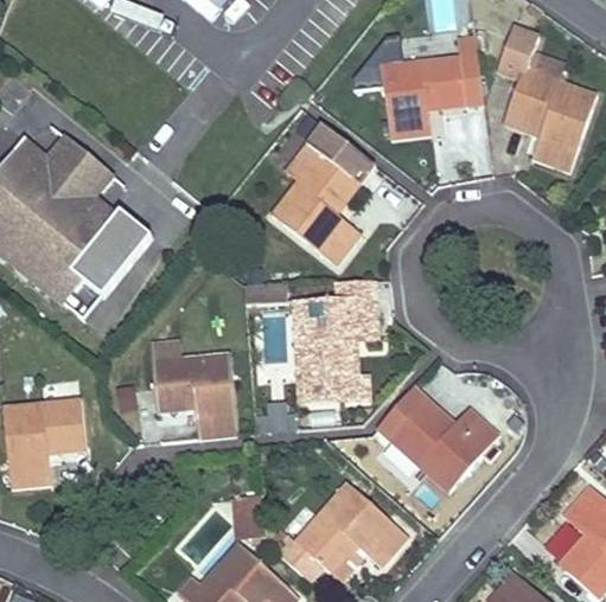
[(423,0),(428,32),(472,25),(469,0),(423,0)]
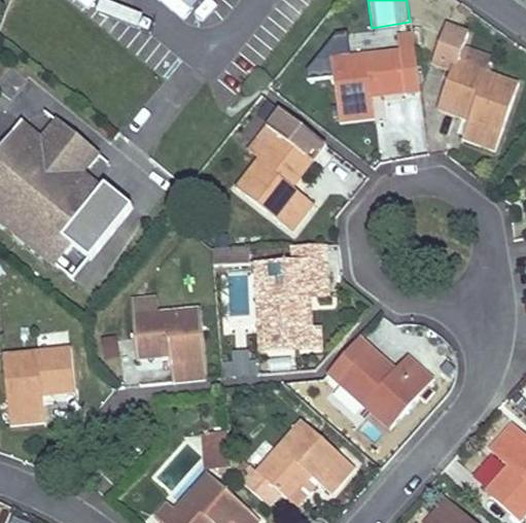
[(451,66),(439,100),(469,111),(467,116),(460,136),(494,147),(518,80),(458,59),(467,31),(446,23),(431,60),(451,66)]
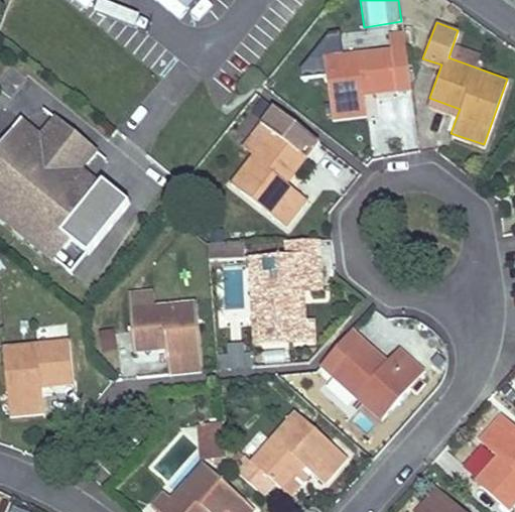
[(404,30),(389,32),(390,46),(406,44),(404,30)]
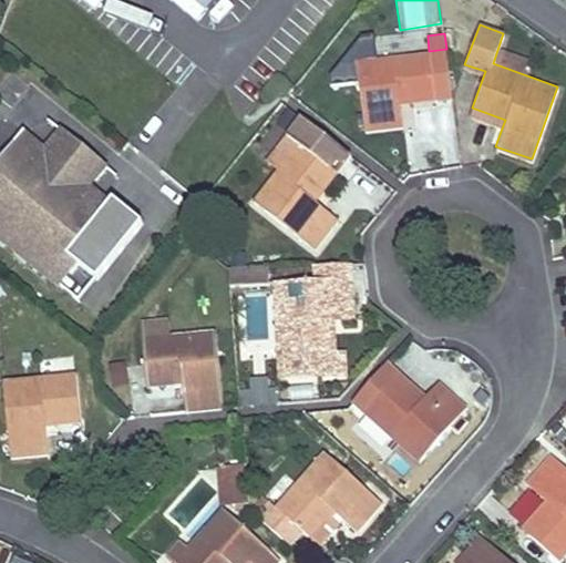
[(402,34),(379,34),(380,54),(402,54),(402,34)]
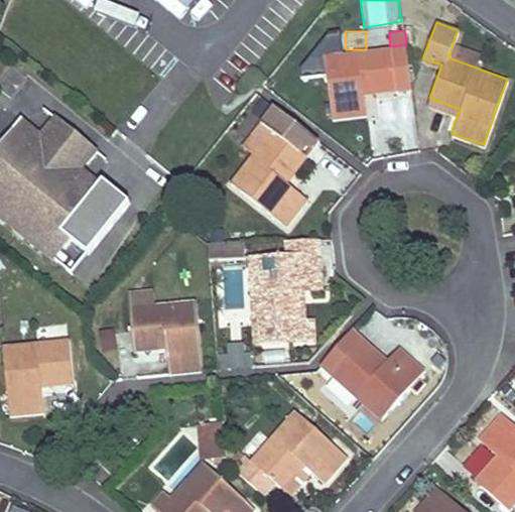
[(325,55),(333,118),(367,114),(364,94),(363,88),(411,82),(406,44),(390,46),(325,55)]
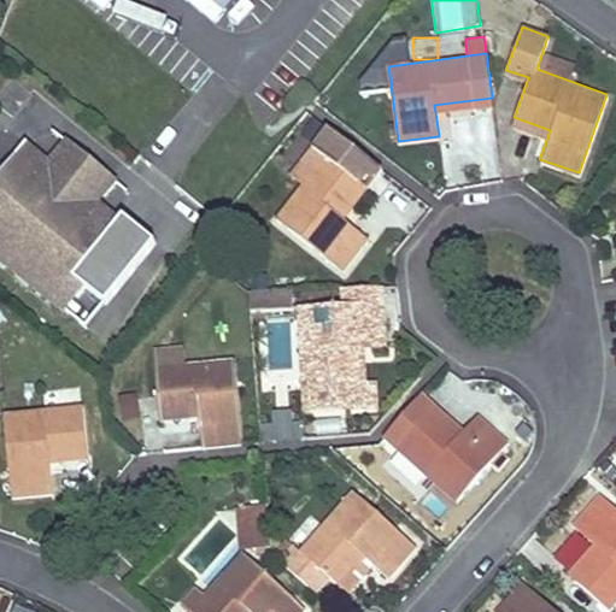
[(492,98),(434,105),(435,112),(492,105),(492,98)]
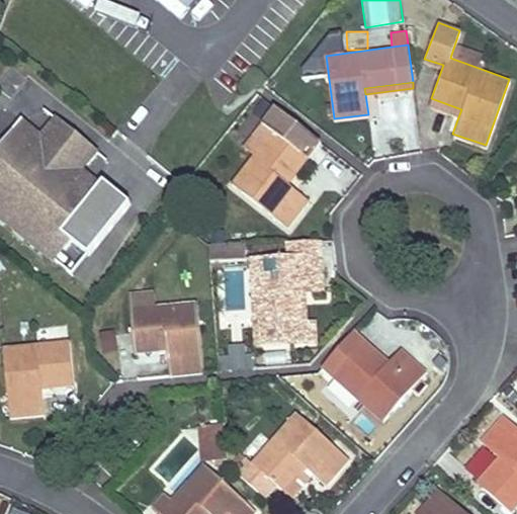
[(402,148),(416,147),(413,92),(385,93),(386,127),(401,127),(402,148)]
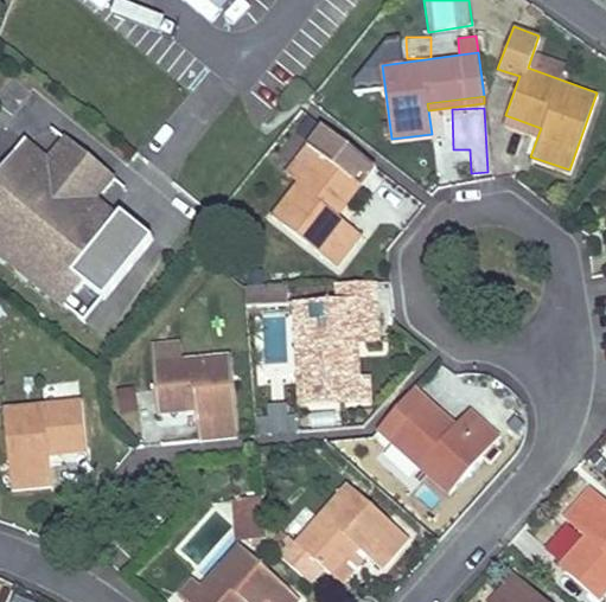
[(505,115),(503,121),(538,134),(541,128),(505,115)]
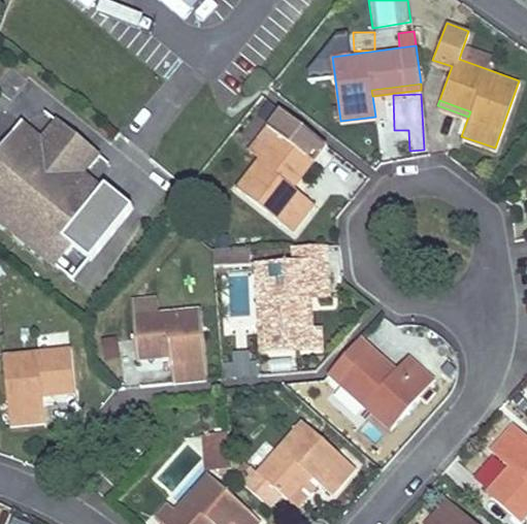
[(277,132),(259,156),(235,186),(292,229),(314,201),(293,186),(289,182),(308,156),(314,160),(327,143),(282,107),(268,124),(277,132)]
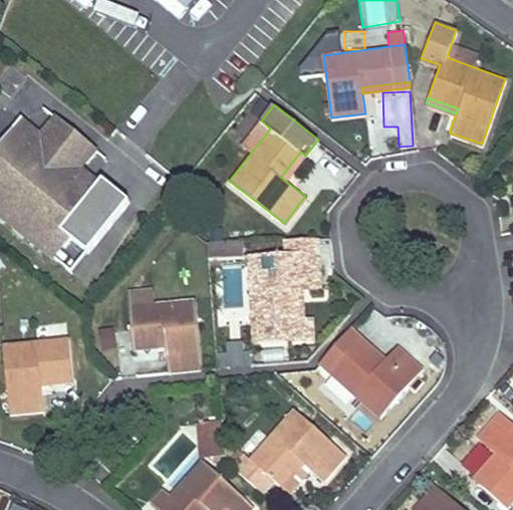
[(87,253),(129,202),(102,181),(92,192),(63,168),(70,159),(87,160),(95,149),(53,114),(39,133),(42,149),(15,126),(0,145),(0,194),(8,201),(0,210),(0,215),(45,252),(55,239),(64,247),(70,239),(87,253)]
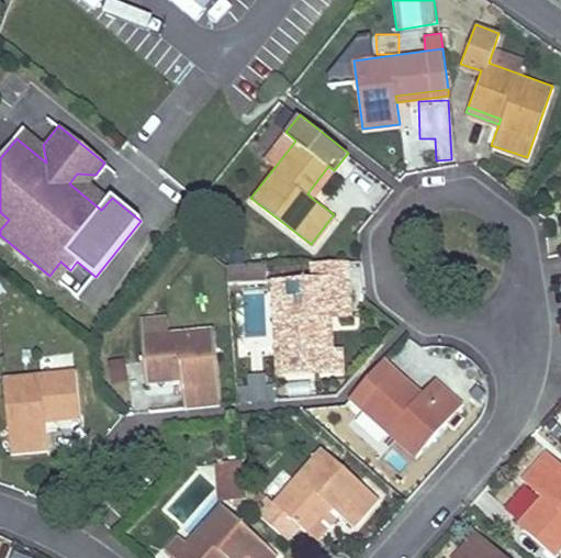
[(17,138),(46,163),(43,145),(23,130),(17,138)]
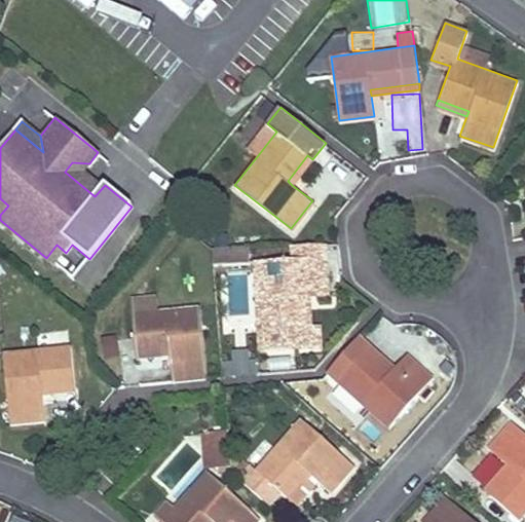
[(249,147),(258,155),(276,132),(267,123),(266,123),(249,147)]
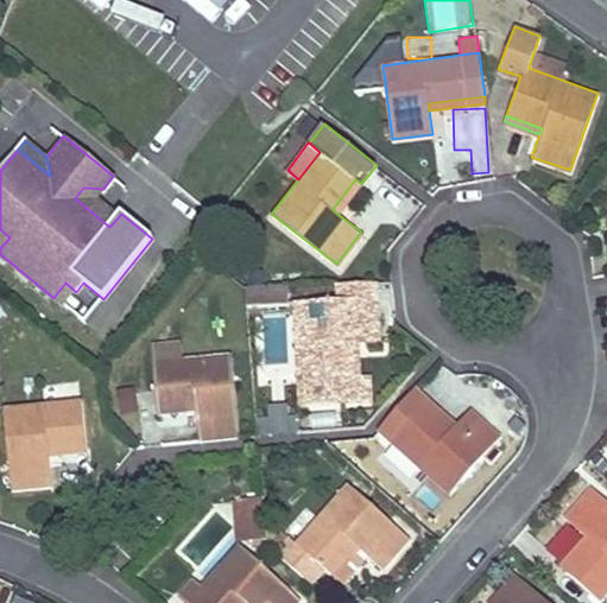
[(361,184),(355,179),(333,209),(337,214),(361,184)]
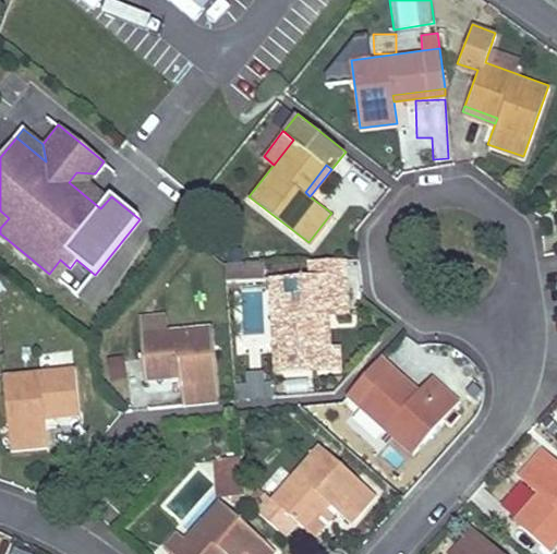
[(0,228),(9,218),(0,211),(0,228)]
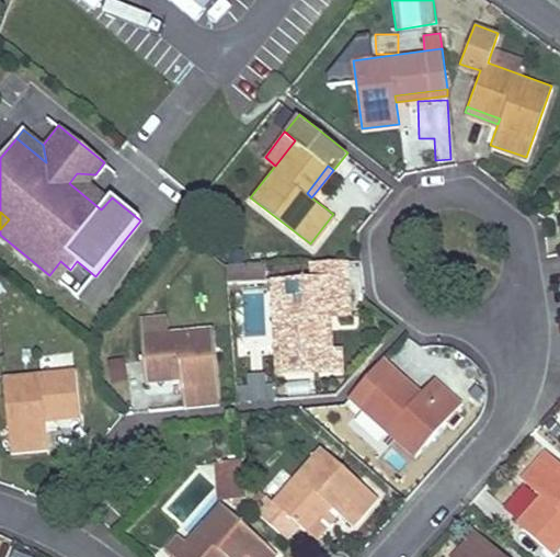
[(308,277),(273,279),(276,371),(331,368),(331,344),(329,314),(350,313),(346,259),(307,260),(308,277)]
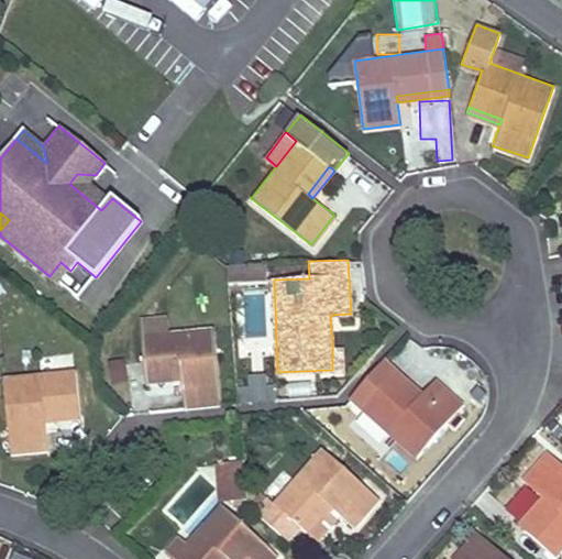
[(227,263),(228,282),(264,280),(263,261),(227,263)]
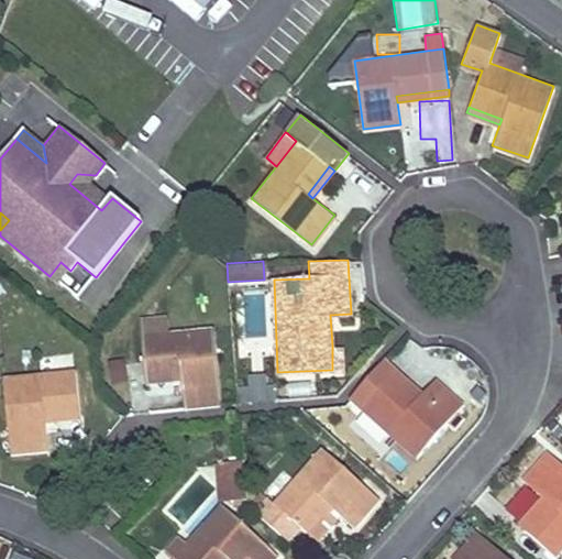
[(78,299),(96,277),(77,262),(70,271),(61,262),(50,276),(78,299)]
